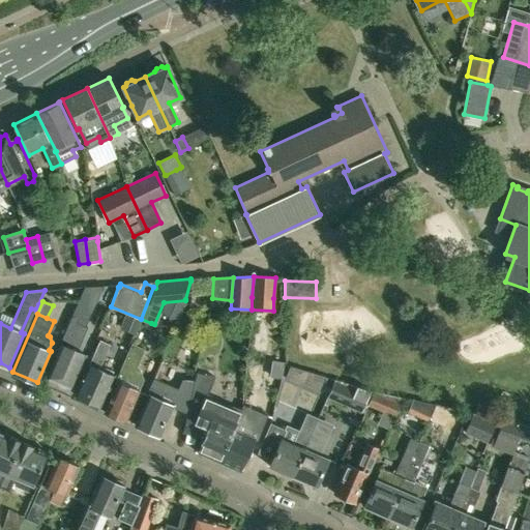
[(71,386),(79,366),(84,354),(76,351),(86,327),(76,322),(64,346),(61,344),(49,372),(57,376),(55,379),(58,380),(57,383),(60,386),(64,387),(67,387),(68,385),(71,386)]
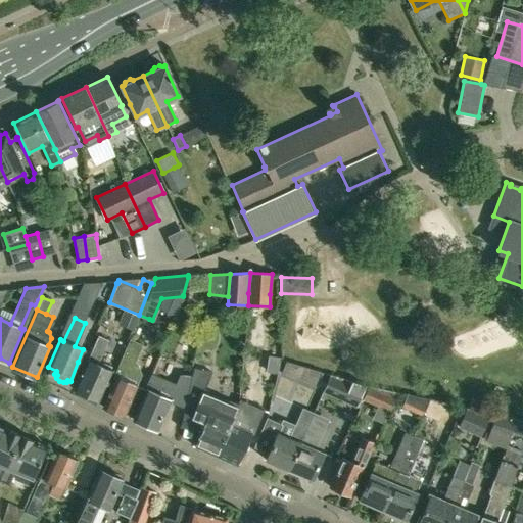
[(99,399),(107,381),(111,370),(97,363),(107,339),(97,335),(74,389),(99,399)]
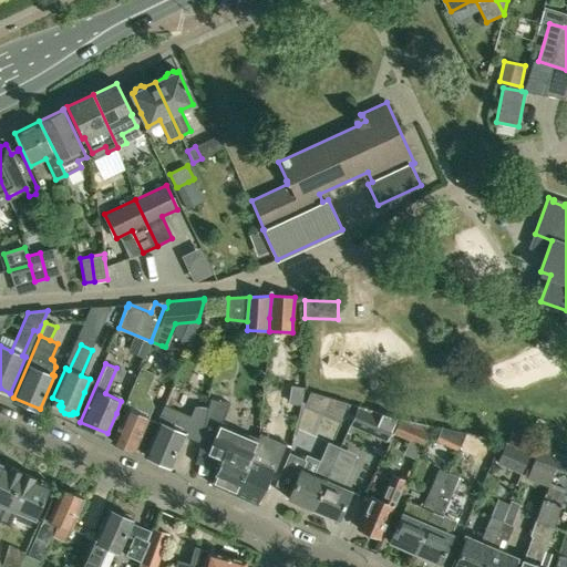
[(148,394),(145,393),(154,373),(140,368),(123,408),(125,410),(112,440),(134,450),(153,406),(148,394)]
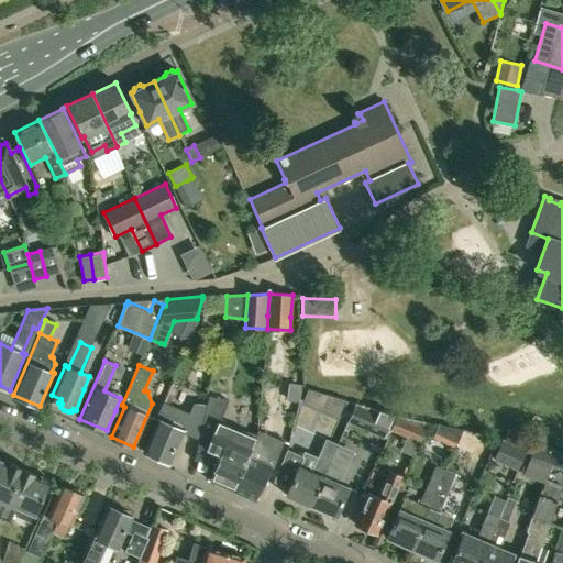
[(199,435),(203,410),(206,401),(188,400),(185,410),(165,401),(143,451),(169,463),(184,430),(199,437),(199,435)]
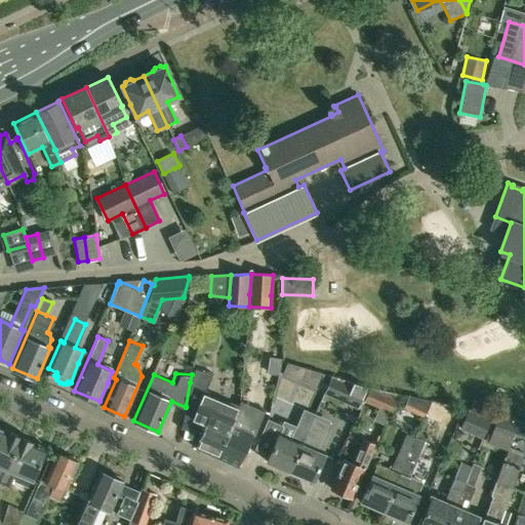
[(363,388),(328,376),(320,394),(354,408),(363,388)]
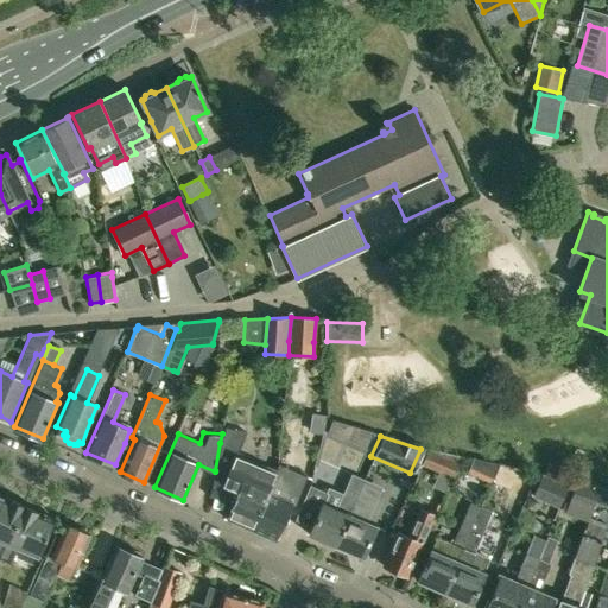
[(220,443),(215,470),(242,482),(226,519),(251,530),(273,473),(235,456),(238,450),(220,443)]
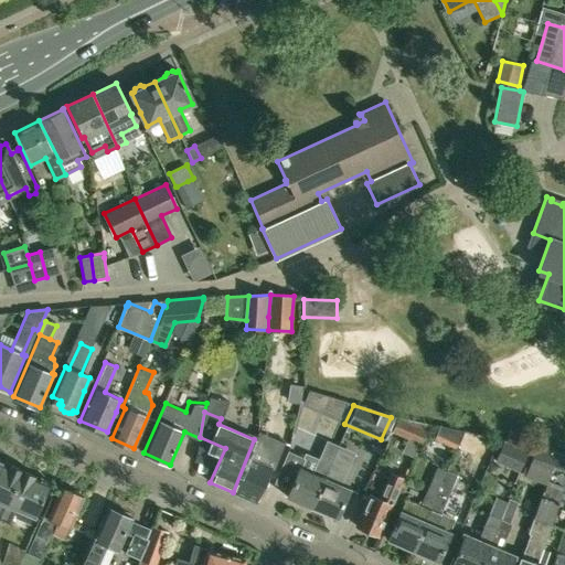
[(428,424),(398,417),(392,432),(419,444),(428,424)]
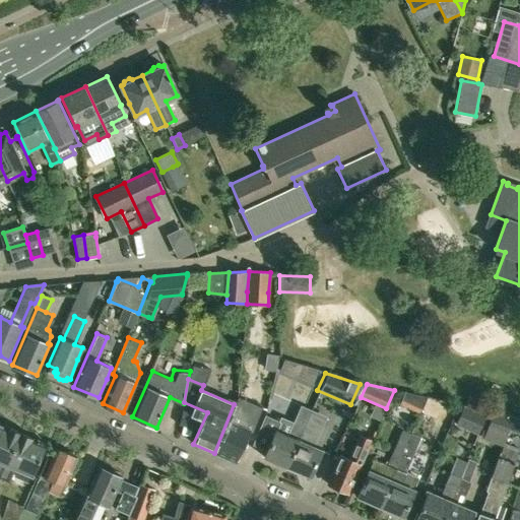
[(234,404),(214,453),(237,462),(250,431),(252,432),(262,408),(238,398),(236,404),(234,404)]
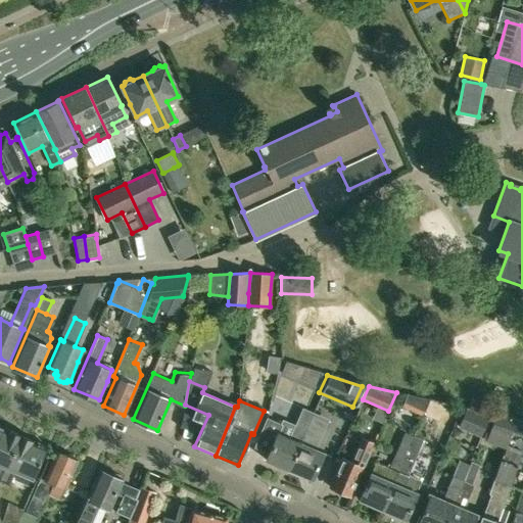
[(453,425),(459,412),(447,406),(446,406),(440,419),(453,425)]
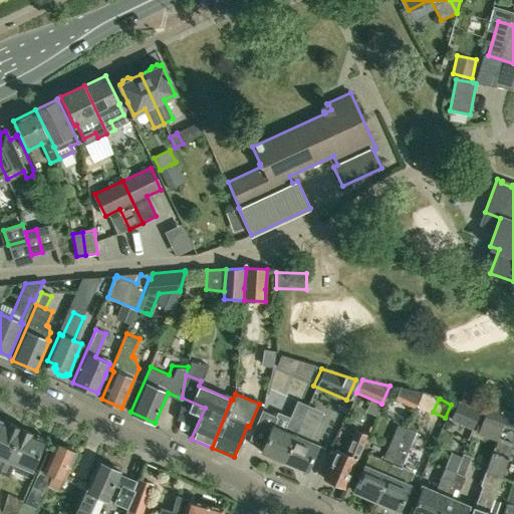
[(260,410),(248,438),(264,445),(261,451),(282,460),(301,416),(305,404),(295,400),(288,416),(274,409),(271,415),(260,410)]
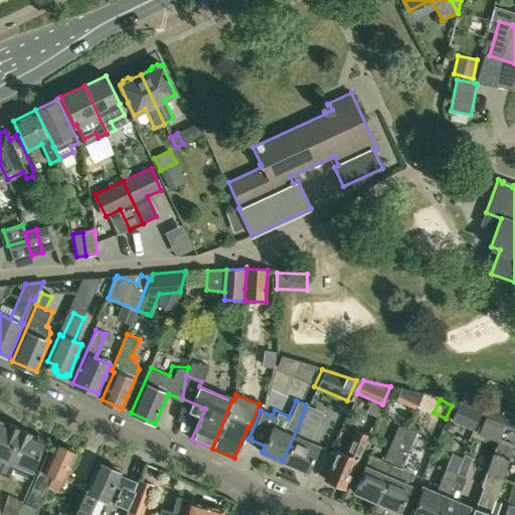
[(474,428),(484,406),(460,401),(452,419),(474,428)]
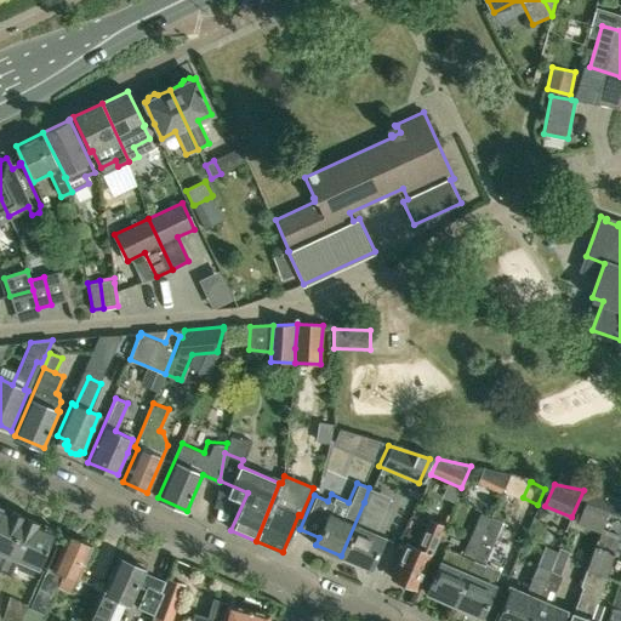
[(614,497),(588,491),(582,512),(605,520),(614,497)]
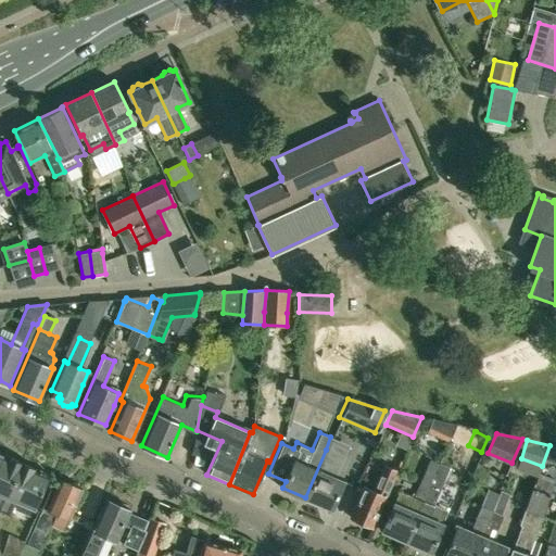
[(326,450),(305,497),(331,509),(344,480),(343,480),(333,476),(342,456),(326,450)]
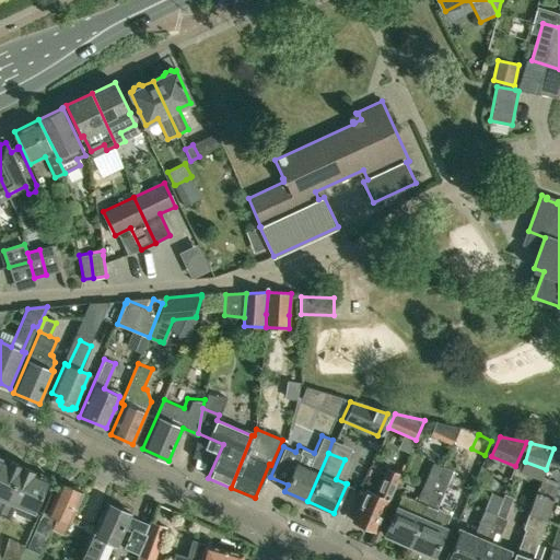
[(442,466),(409,545),(434,556),(446,528),(451,516),(438,510),(461,459),(447,454),(442,466)]
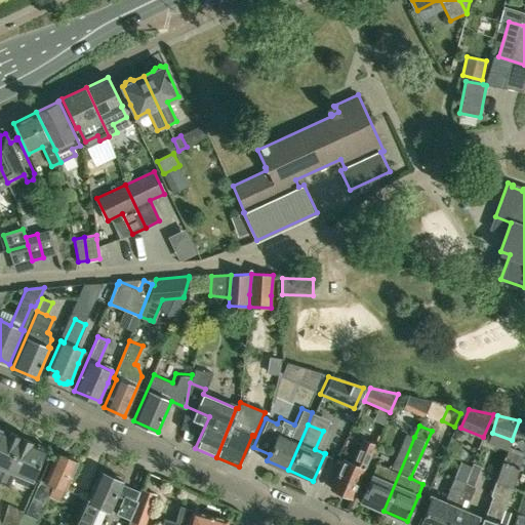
[(0,428),(0,482),(0,483),(21,437),(0,428)]
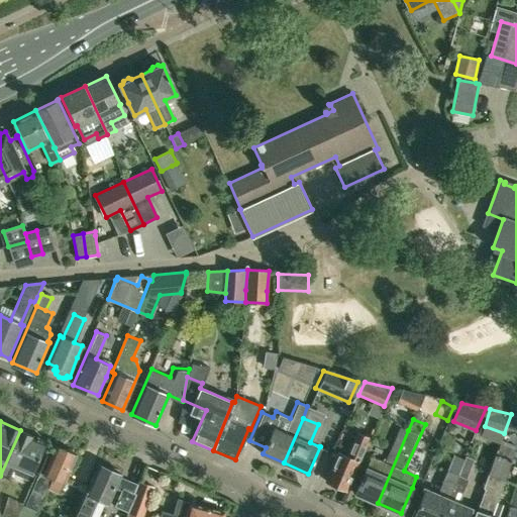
[(382,461),(371,456),(354,493),(378,503),(408,430),(397,425),(382,461)]
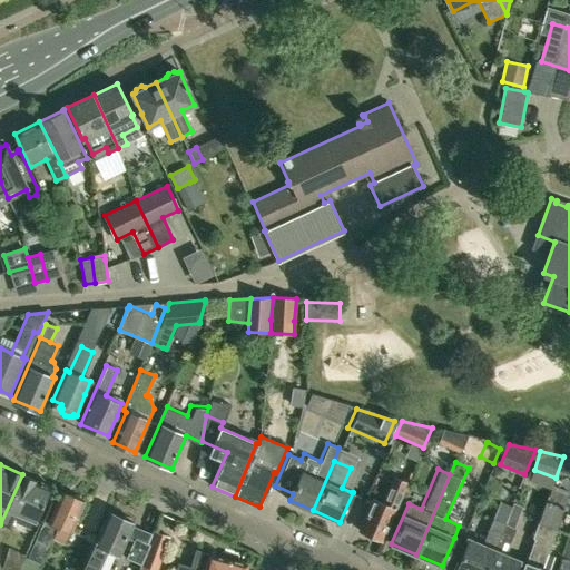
[(22,474),(0,524),(11,529),(17,514),(35,522),(50,487),(22,474)]
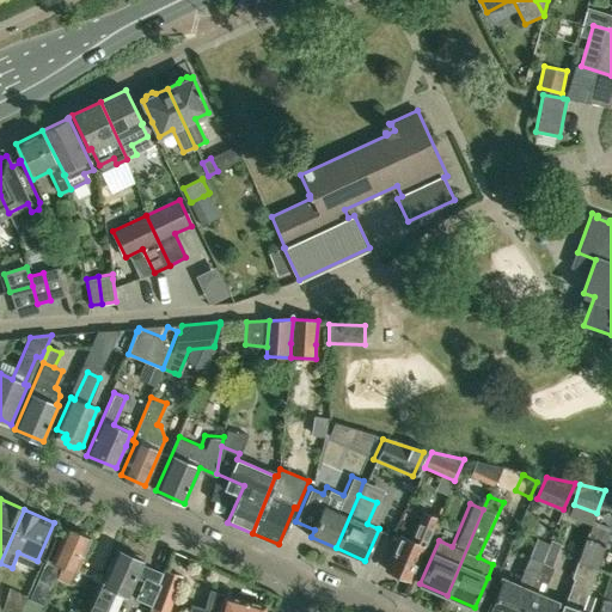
[(410,579),(420,557),(436,518),(423,512),(411,539),(401,534),(386,569),(410,579)]
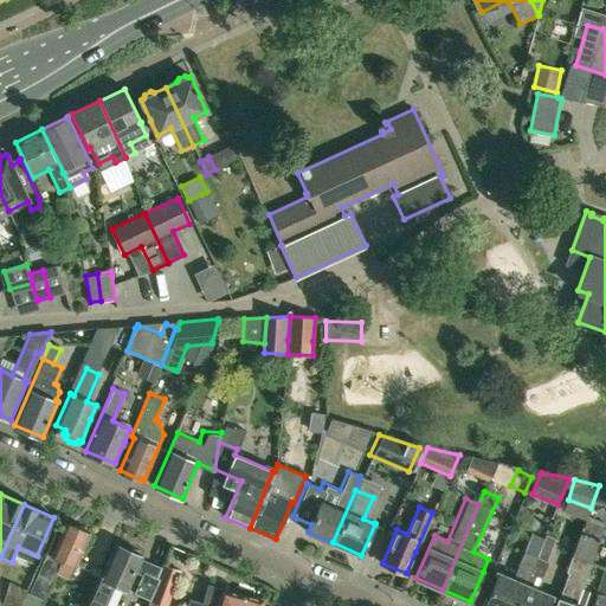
[(580,605),(577,605),(586,578),(605,524),(587,519),(556,605),(580,605)]
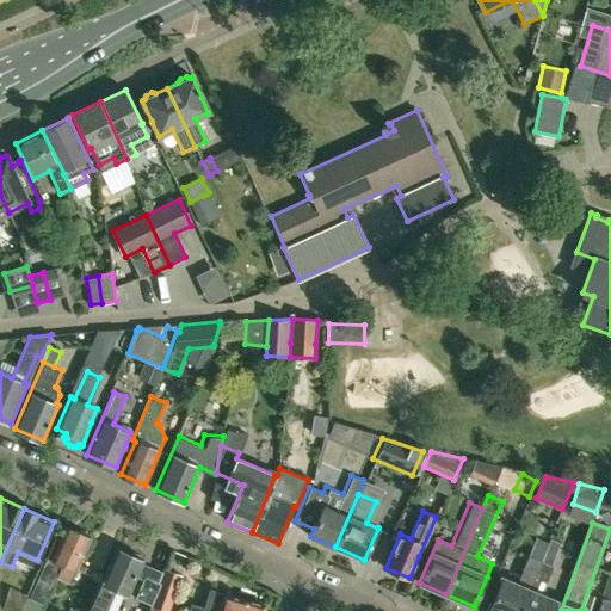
[(75,571),(80,559),(90,537),(66,526),(60,539),(56,538),(30,597),(48,604),(55,587),(53,586),(62,565),(75,571)]
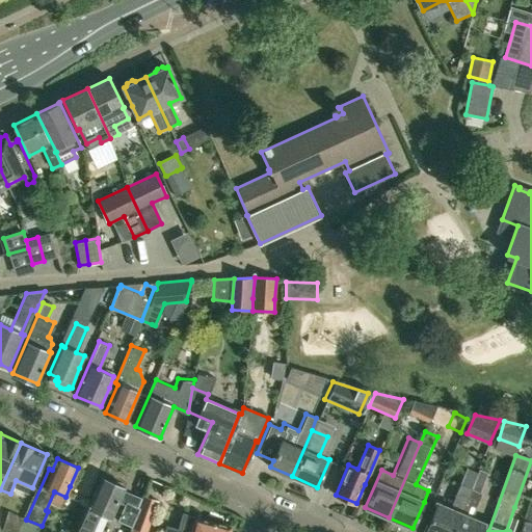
[(111,517),(116,507),(125,488),(124,487),(122,483),(116,481),(112,482),(102,478),(89,506),(86,505),(74,531),(95,531),(103,514),(111,517)]
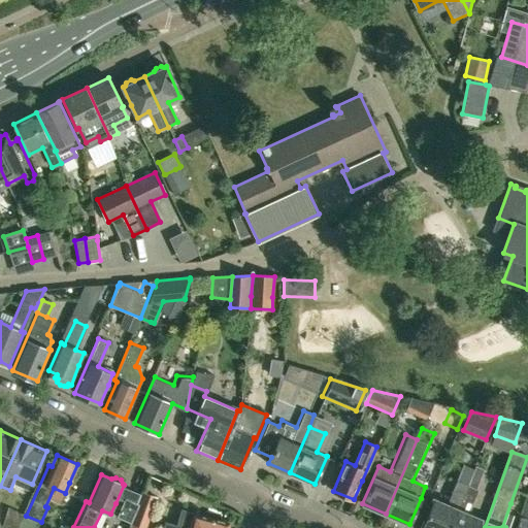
[(449,527),(457,508),(467,486),(458,481),(448,504),(433,498),(420,527),(449,527)]
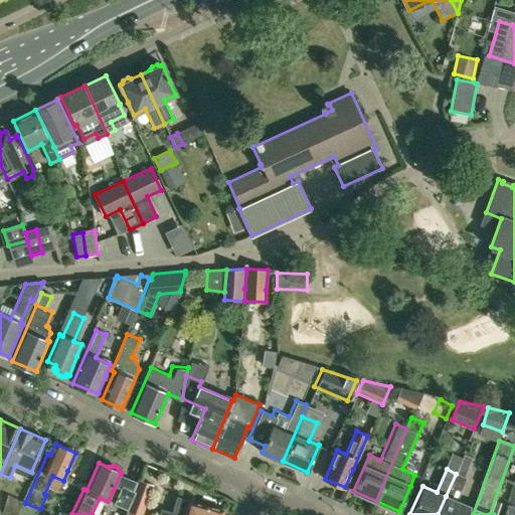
[(466,478),(464,477),(456,474),(451,485),(457,488),(461,490),(466,478)]
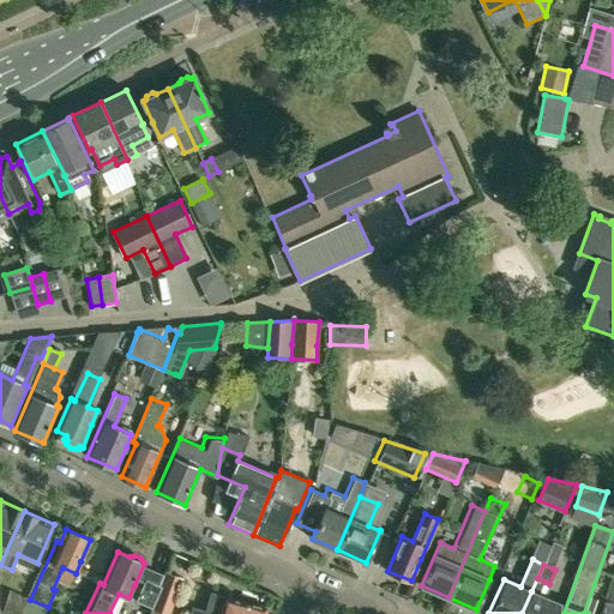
[(169,613),(182,582),(169,576),(155,613),(169,613)]
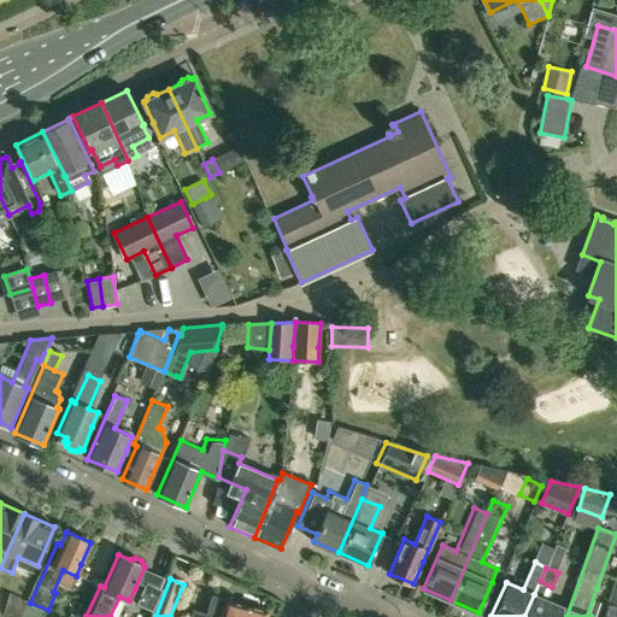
[(616,616),(616,579),(609,605),(607,605),(603,616),(616,616)]
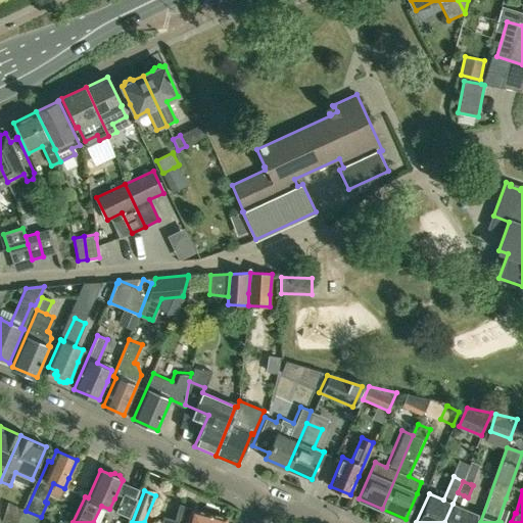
[(127,494),(119,513),(132,519),(140,501),(127,494)]
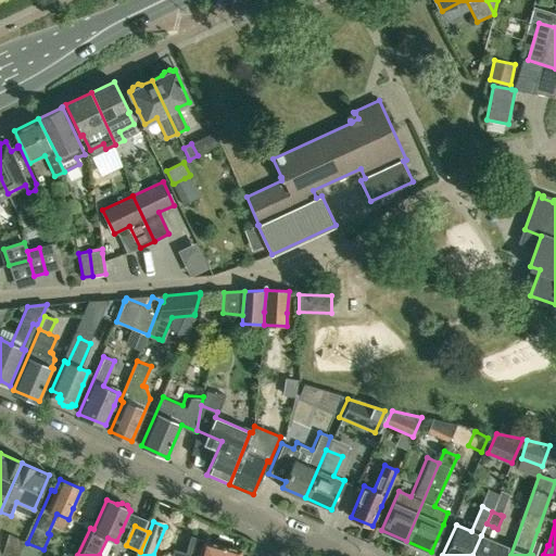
[(9,535),(1,555),(2,555),(3,555),(19,555),(26,542),(9,535)]
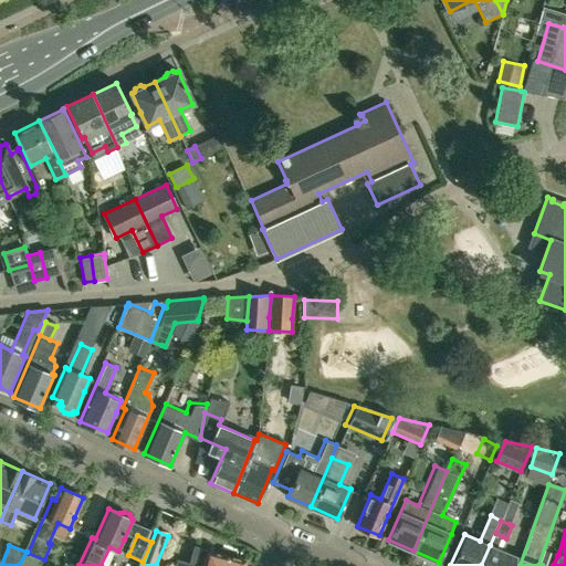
[(512,565),(516,556),(490,545),(481,565),(512,565)]
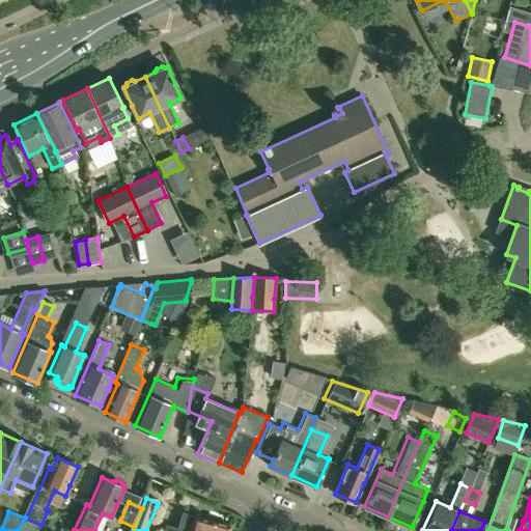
[(229,526),(195,516),(184,513),(179,529),(166,525),(164,530),(229,530),(230,530),(228,530),(229,526)]
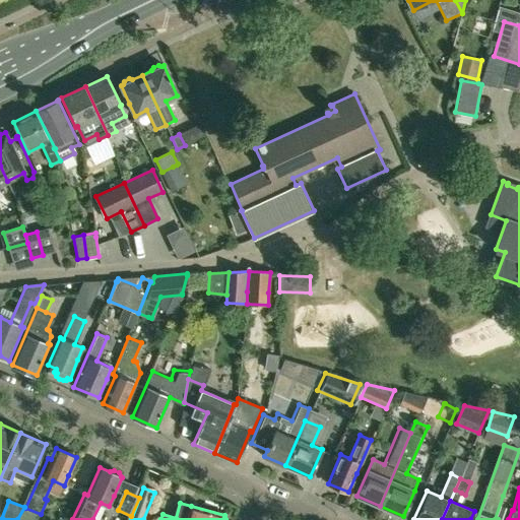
[(23,519),(38,519),(41,514),(25,508),(24,507),(19,518),(23,519)]
